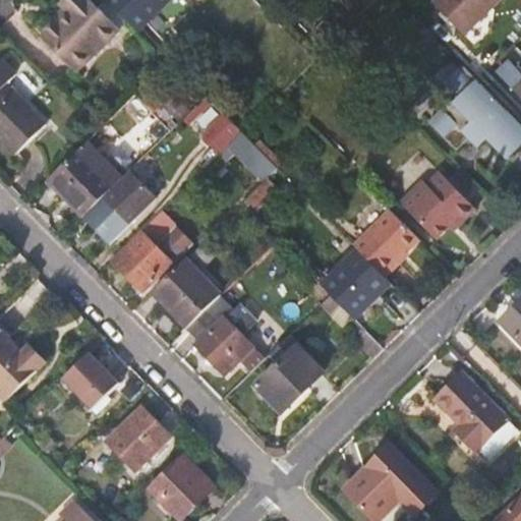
[(42,35),(75,70),(118,29),(90,0),(70,0),(64,6),(67,11),(42,35)]
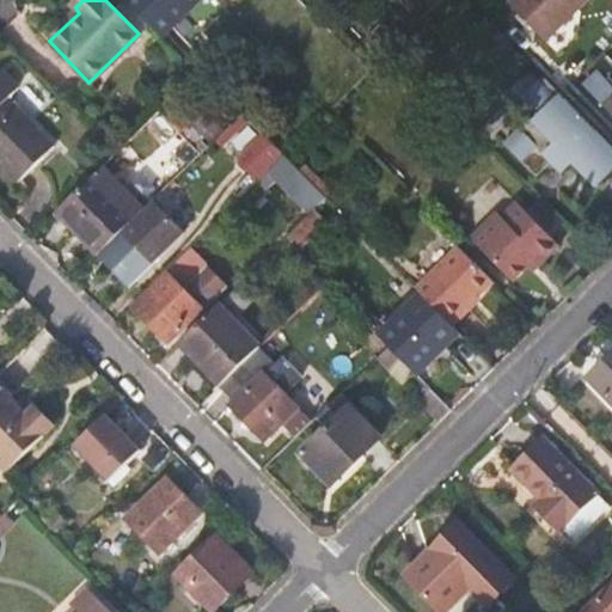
[(124,0),(161,37),(200,0),(124,0)]
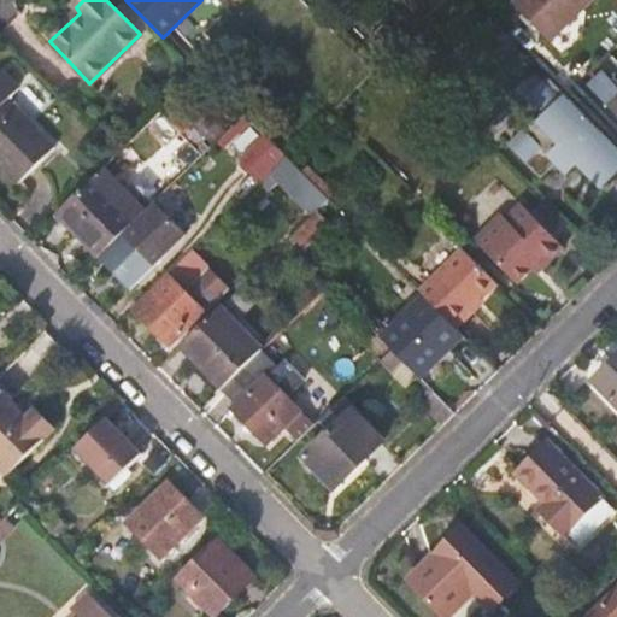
[(515,0),(513,3),(550,39),(574,16),(558,0),(515,0)]
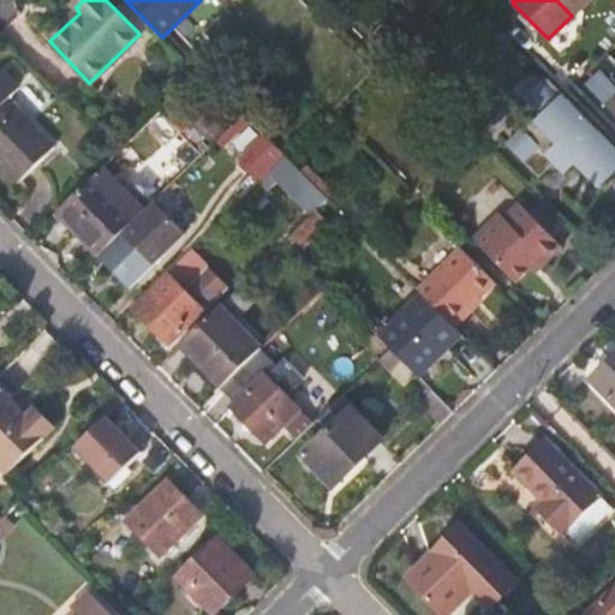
[(591,0),(556,0),(572,16),(574,18),(591,0)]
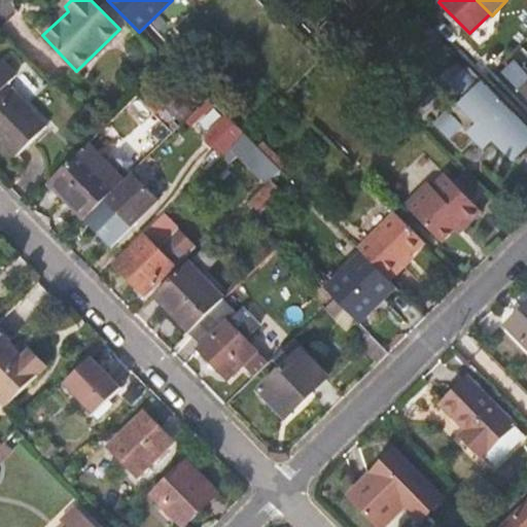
[(284,36),(291,30),(278,15),(271,23),(284,36)]
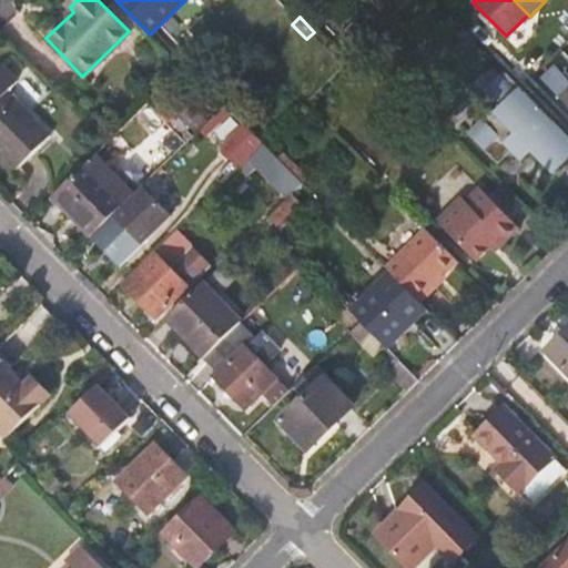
[(567,75),(556,63),(543,78),(567,103),(563,109),(567,114),(567,75)]
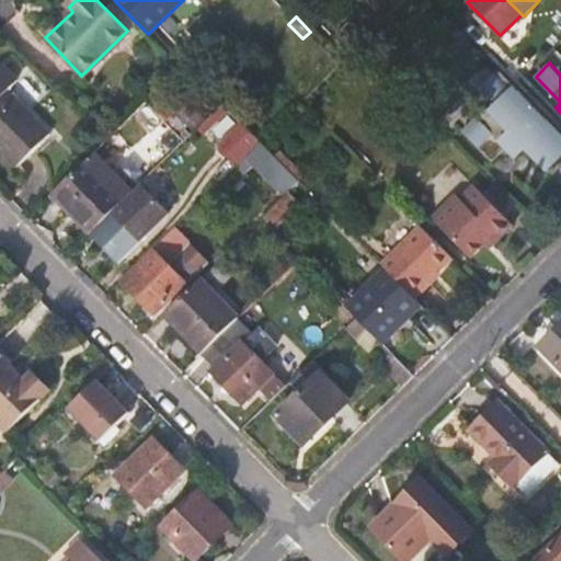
[(0,147),(18,164),(49,133),(7,88),(16,79),(2,64),(0,66),(0,147)]
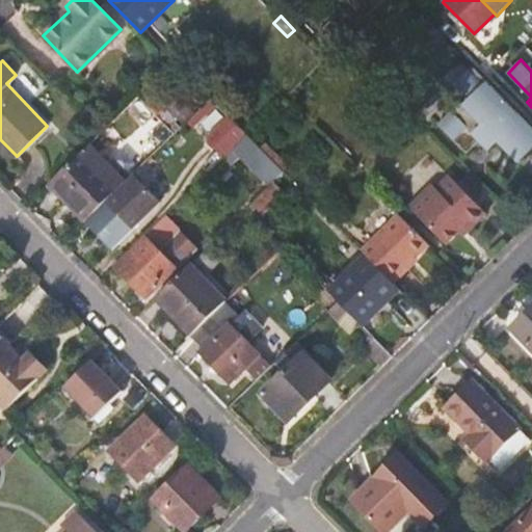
[(523,115),(474,67),(450,90),(460,101),(437,123),(467,152),(479,139),(488,149),(498,140),(513,156),(526,143),(510,128),(523,115)]
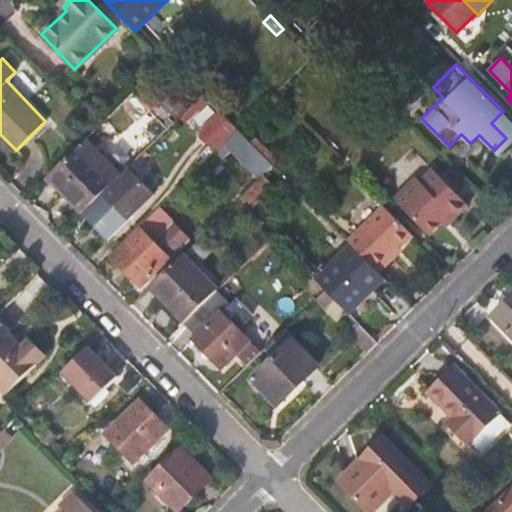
[(155,105),(149,111),(166,129),(192,103),(185,97),(180,101),(170,90),(166,94),(156,83),(144,94),(155,105)]
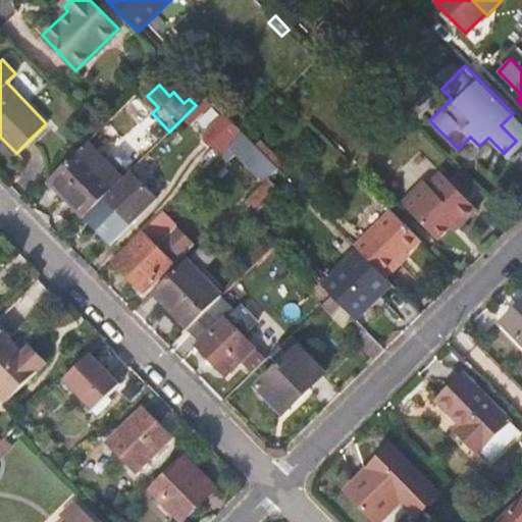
[(192,118),(223,151),(230,145),(243,132),(211,99),(192,118)]
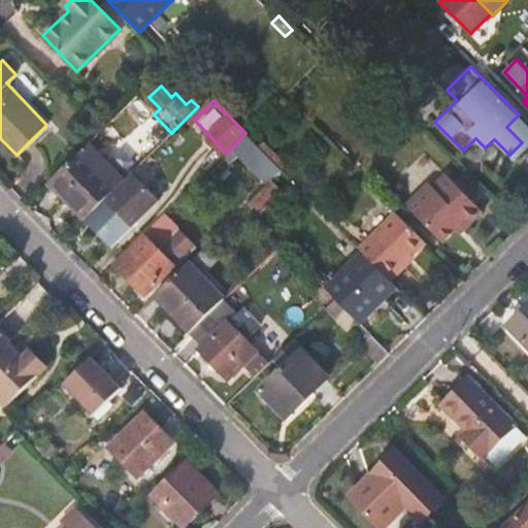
[(527,124),(519,114),(506,127),(522,142),(527,135),(527,124)]
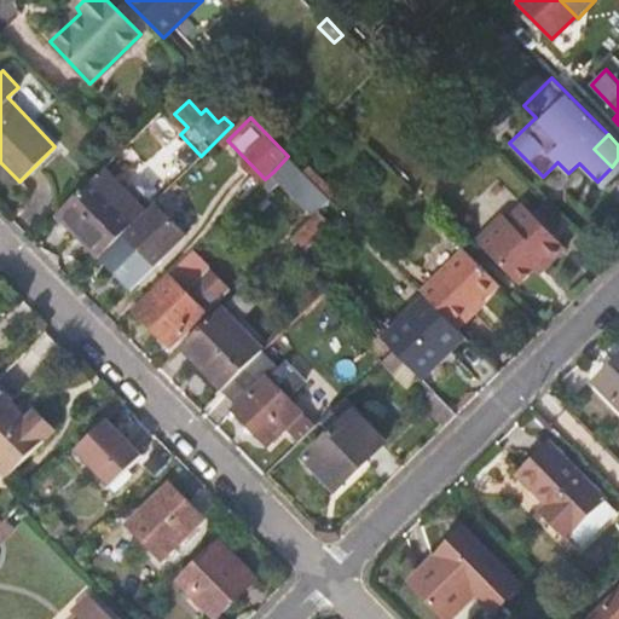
[(126,166),(115,155),(59,210),(91,243),(87,247),(97,256),(139,217),(106,185),(126,166)]
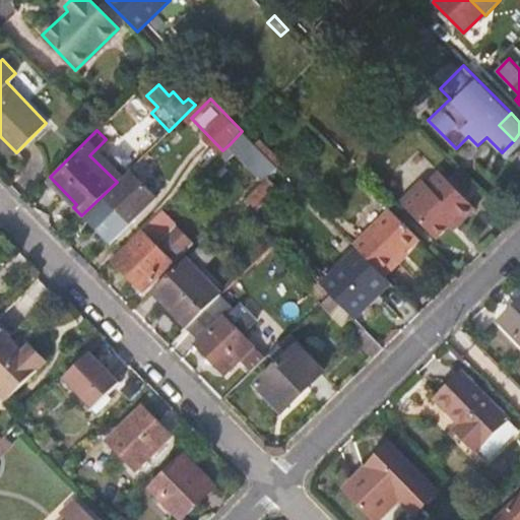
[(230,144),(265,179),(277,168),(242,131),(230,144)]
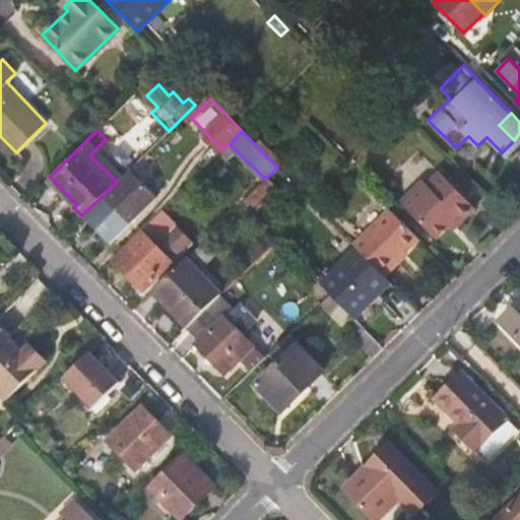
[(294,192),(298,189),(277,168),(265,179),(241,203),(263,225),(271,217),(282,229),(305,204),(294,192)]
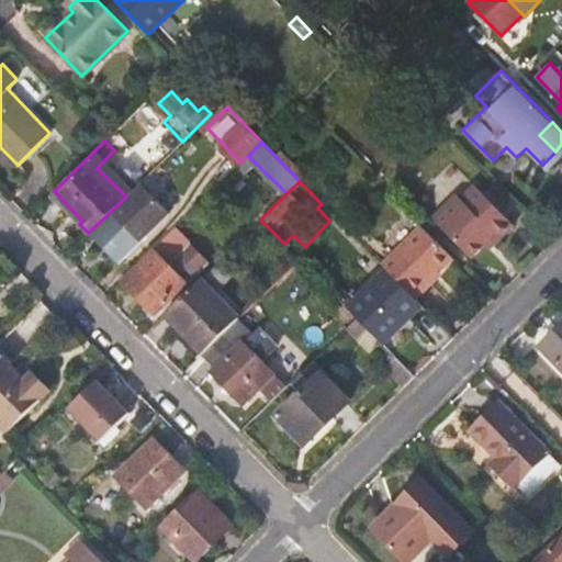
[(495,182),(484,193),(506,215),(517,204),(495,182)]
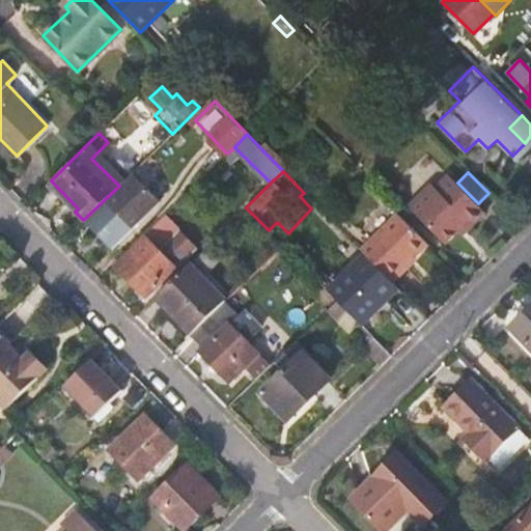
[(92,216),(119,243),(162,199),(136,173),(92,216)]
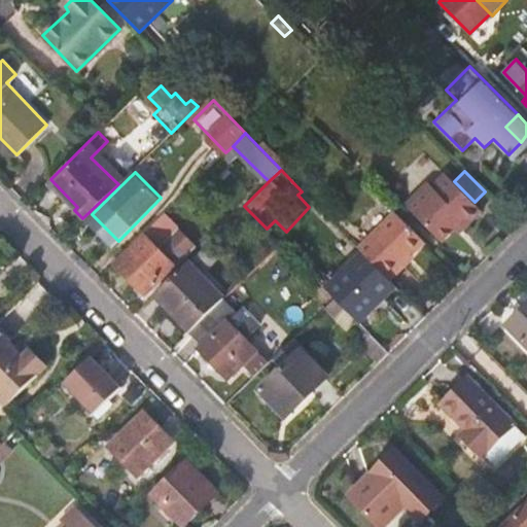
[(429,182),(406,205),(443,241),(455,229),(464,219),(468,223),(483,210),(475,202),(454,181),(446,173),(433,185),(429,182)]
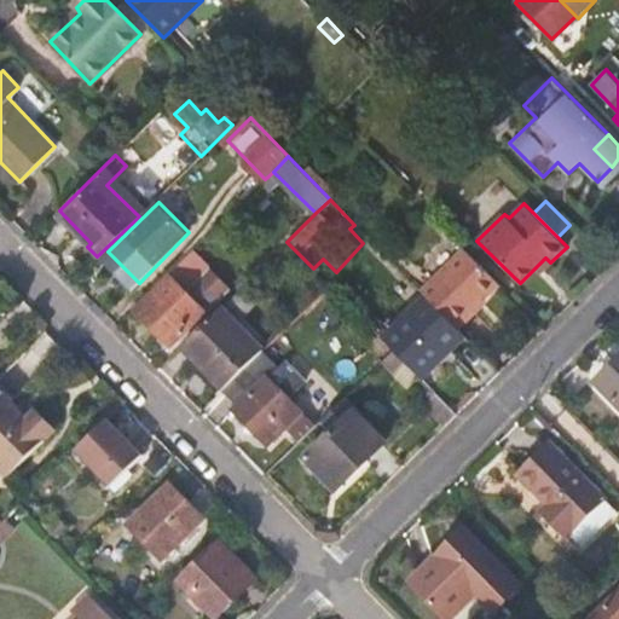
[(463,248),(420,290),(426,296),(458,329),(476,311),(473,307),(482,298),(498,283),(463,248)]
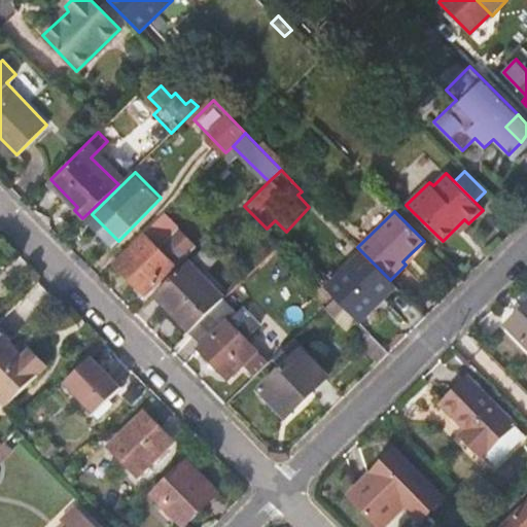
[(157,219),(114,262),(146,293),(176,265),(156,246),(171,233),(157,219)]
